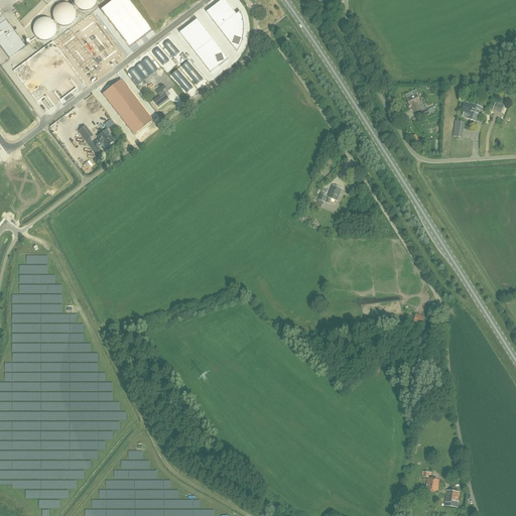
[(113,0),(100,10),(129,48),(152,30),(129,0),(113,0)]
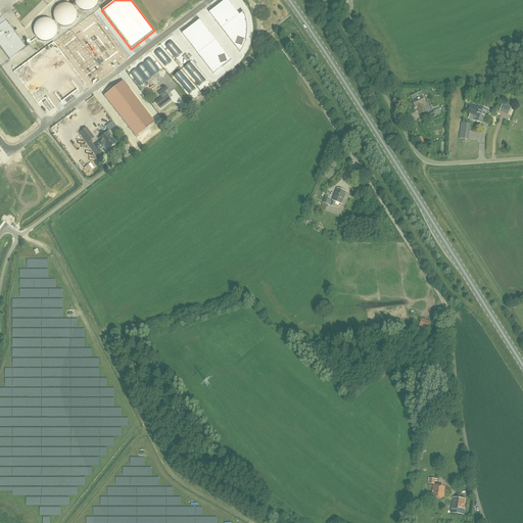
[(228,0),(225,0),(209,12),(240,53),(241,51),(242,49),(243,48),(243,46),(244,45),(245,43),(245,41),(246,39),(246,38),(246,36),(247,34),(247,32),(247,30),(247,29),(247,27),(247,25),(246,22),(246,20),(246,19),(245,17),(245,15),(244,13),(243,12),(239,15),(228,0)]
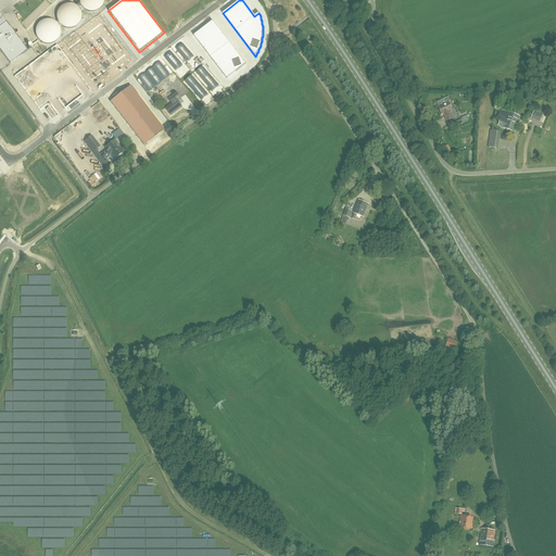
[(96,20),(84,29),(115,71),(128,61),(96,20)]
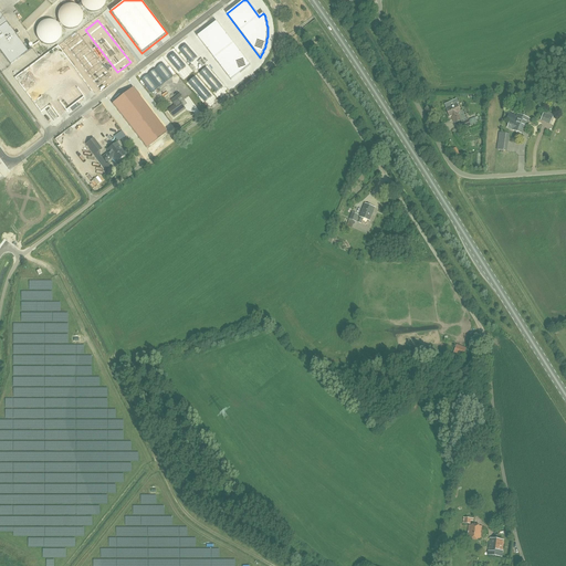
[(217,21),(198,37),(231,80),(250,65),(217,21)]
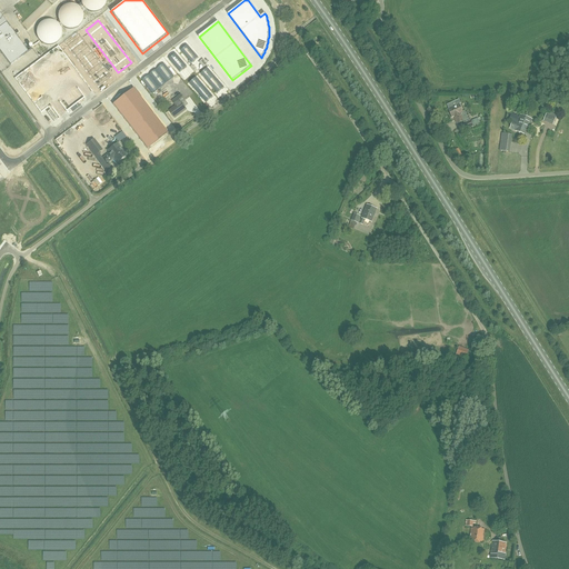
[(0,27),(0,51),(10,65),(28,52),(7,22),(0,27)]
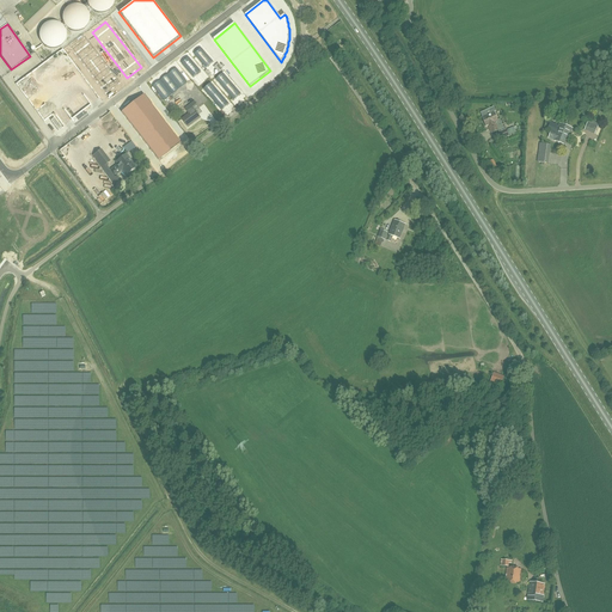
[(84,38),(71,49),(105,95),(118,84),(84,38)]
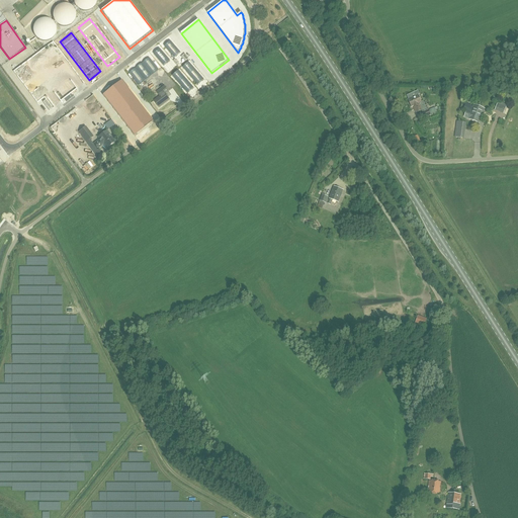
[(170,40),(164,46),(174,58),(180,53),(170,40)]
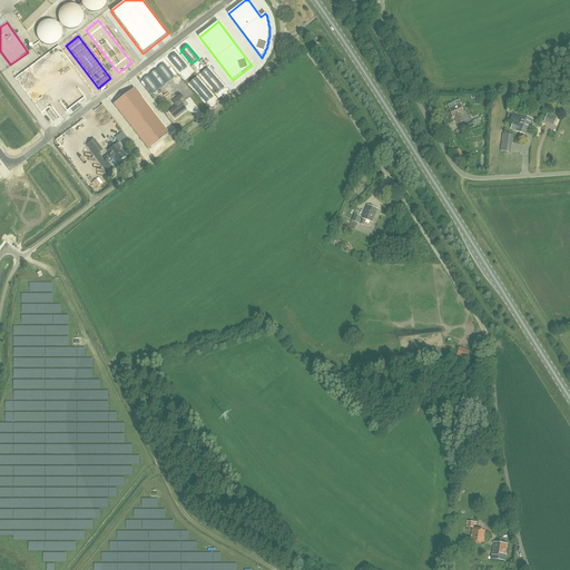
[(176,53),(169,59),(179,72),(186,67),(176,53)]
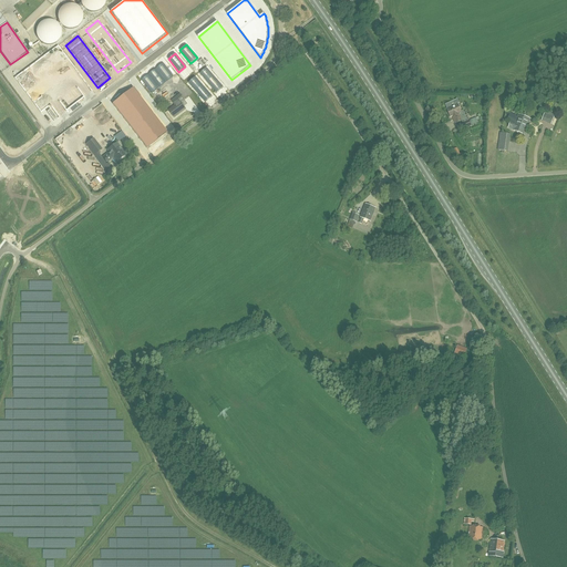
[(163,63),(156,69),(166,82),(174,75),(163,63)]
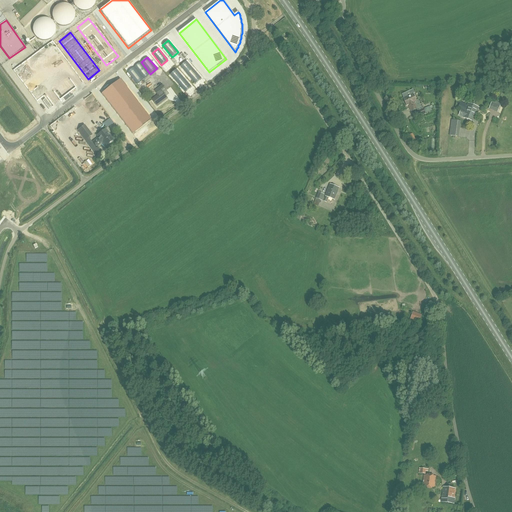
[(187,61),(181,67),(195,84),(202,79),(187,61)]
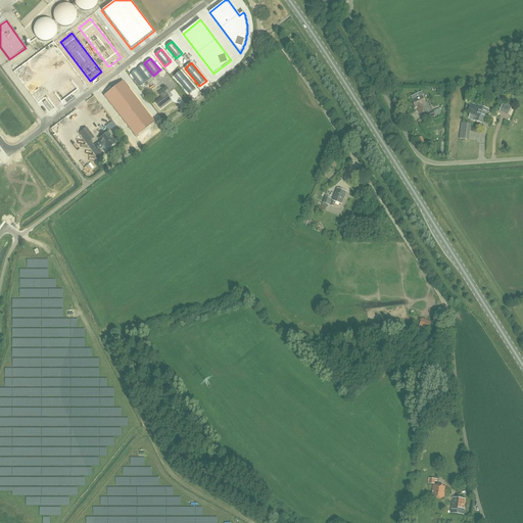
[(144,63),(137,68),(146,81),(153,76),(144,63)]
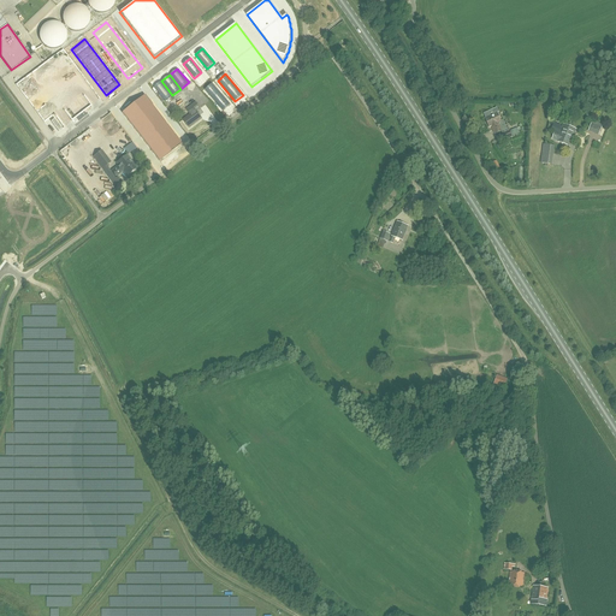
[(161,81),(153,87),(165,101),(172,95),(161,81)]
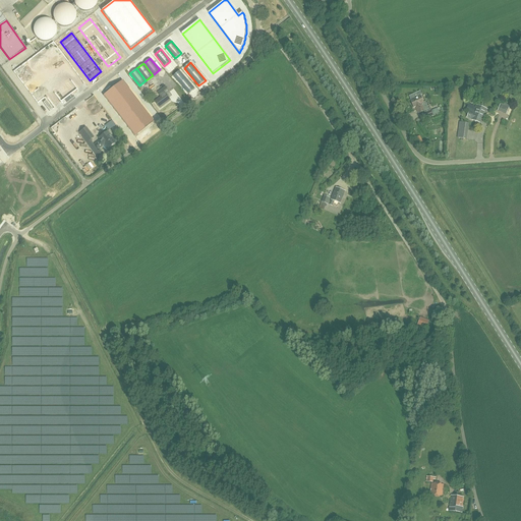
[(180,70),(173,76),(188,94),(194,89),(180,70)]
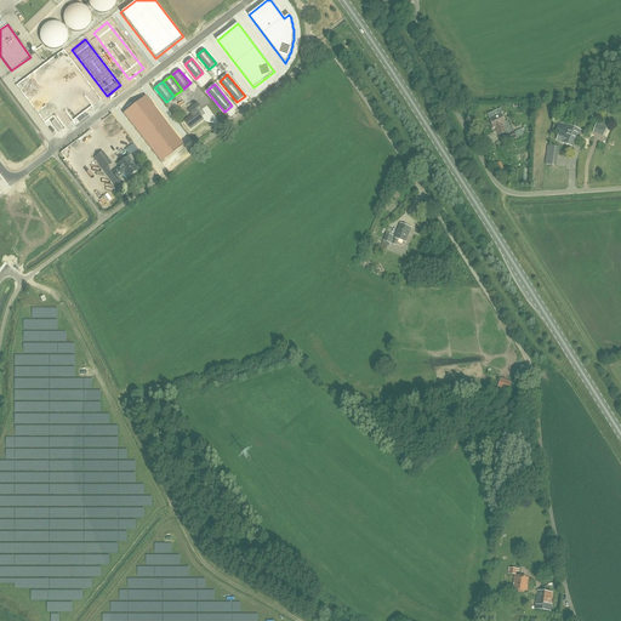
[(123,114),(160,163),(183,144),(146,96),(123,114)]
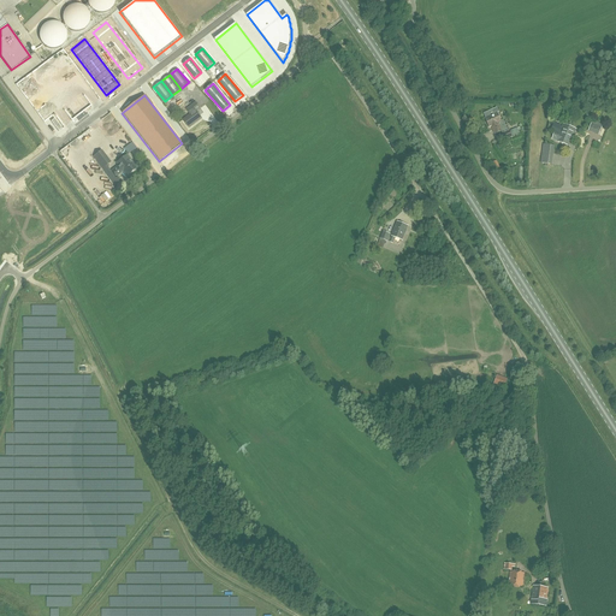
[(189,128),(201,118),(196,111),(196,110),(197,111),(200,108),(195,102),(187,110),(190,114),(183,120),(184,120),(185,124),(189,128)]
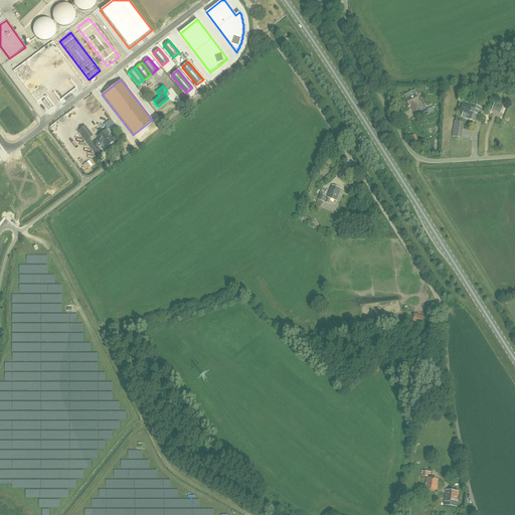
[(410,92),(404,95),(406,99),(405,99),(408,107),(410,106),(413,112),(418,110),(419,109),(422,116),(427,114),(424,107),(422,107),(420,101),(418,102),(415,95),(412,96),(410,92)]
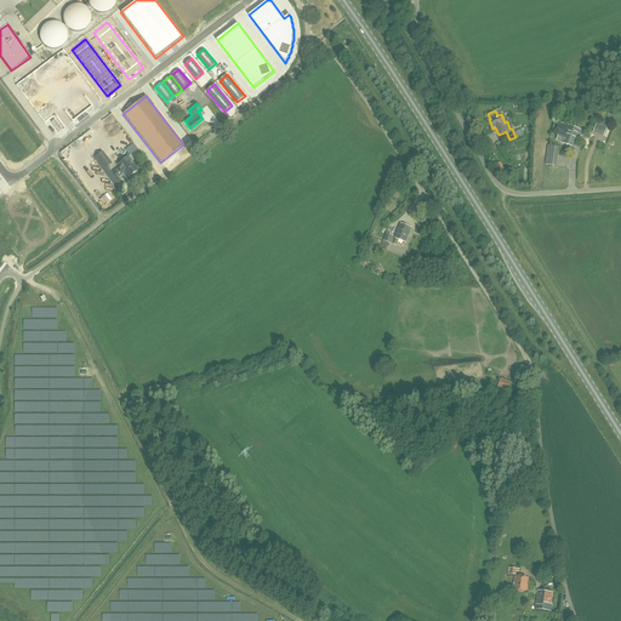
[(112,117),(104,120),(115,137),(123,134),(112,117)]
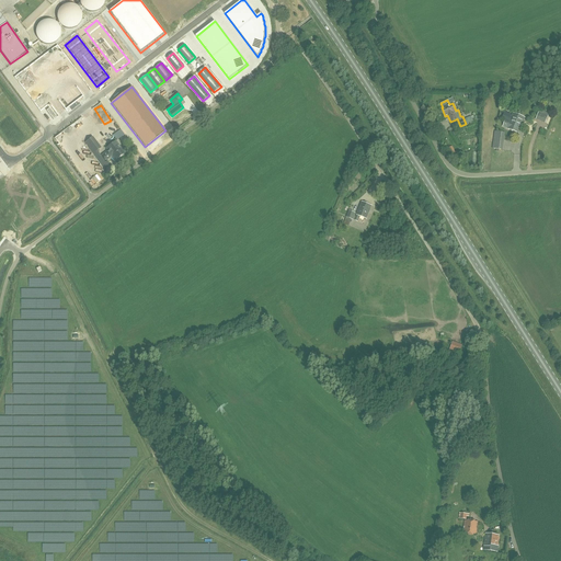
[(49,109),(46,111),(53,119),(56,117),(49,109)]
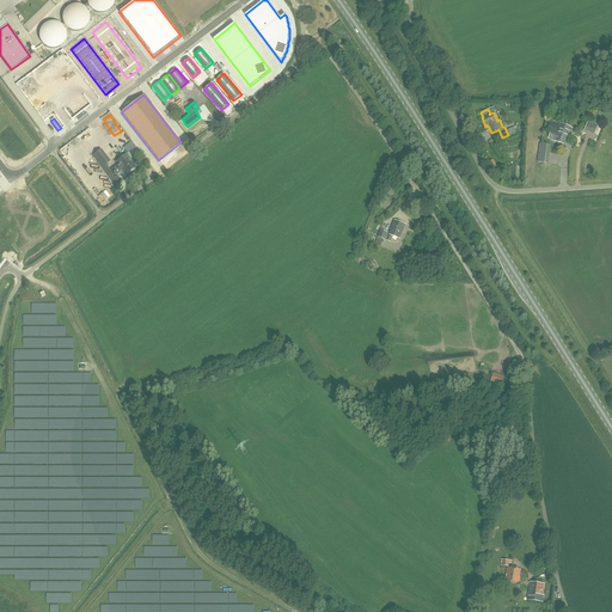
[(550,124),(548,129),(551,130),(549,138),(554,139),(552,140),(565,145),(573,128),(560,123),(558,127),(557,127),(550,124)]
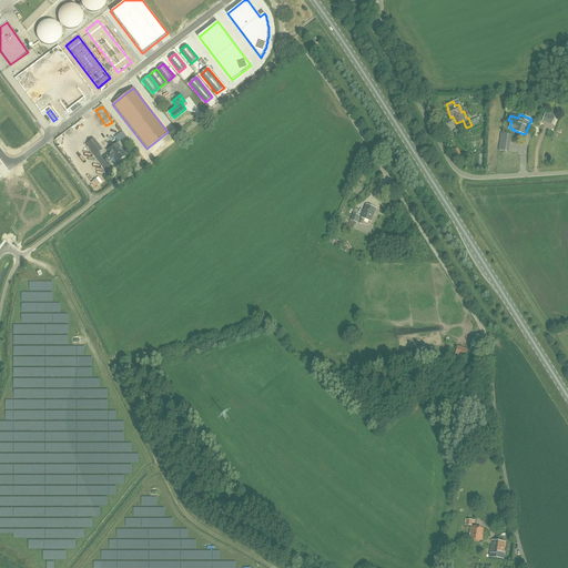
[(4,129),(16,148),(24,142),(17,129),(10,133),(8,130),(7,130),(6,128),(4,129)]
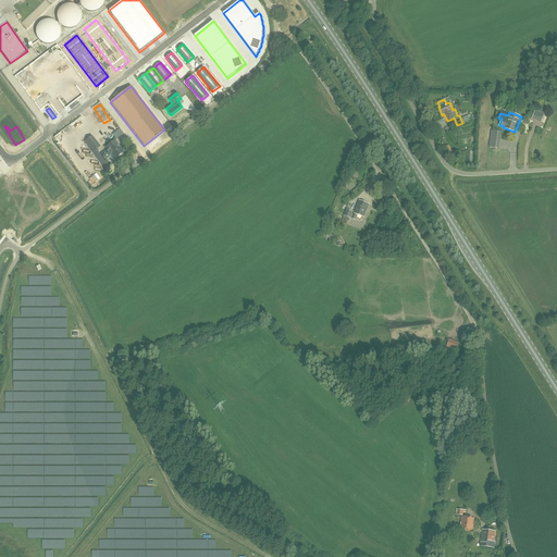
[(492,131),(490,147),(498,149),(500,132),(492,131)]
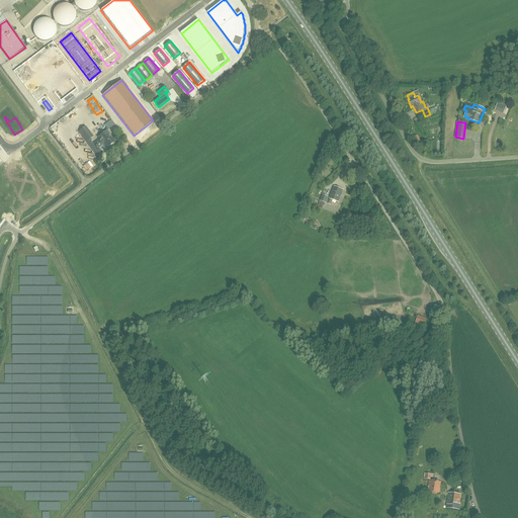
[(94,152),(97,150),(89,140),(93,137),(85,126),(78,132),(93,152),(94,152)]
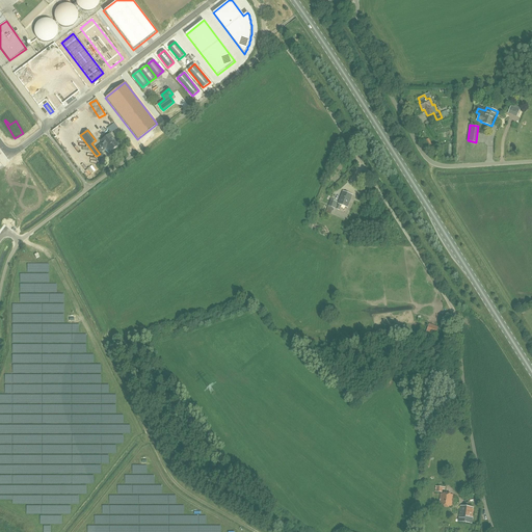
[(109,152),(118,144),(110,133),(101,140),(102,142),(96,148),(100,153),(106,148),(109,152)]
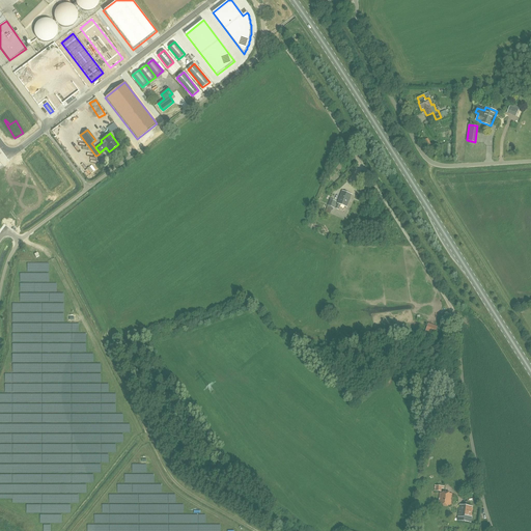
[(100,154),(96,156),(100,161),(106,157),(102,151),(100,154)]
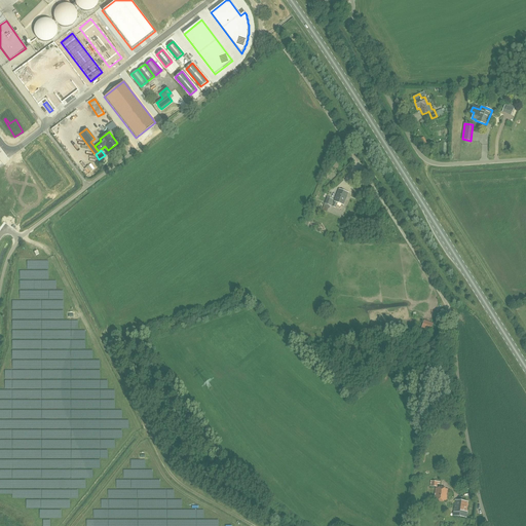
[(343,205),(348,193),(339,189),(332,207),(336,208),(338,202),(343,205)]
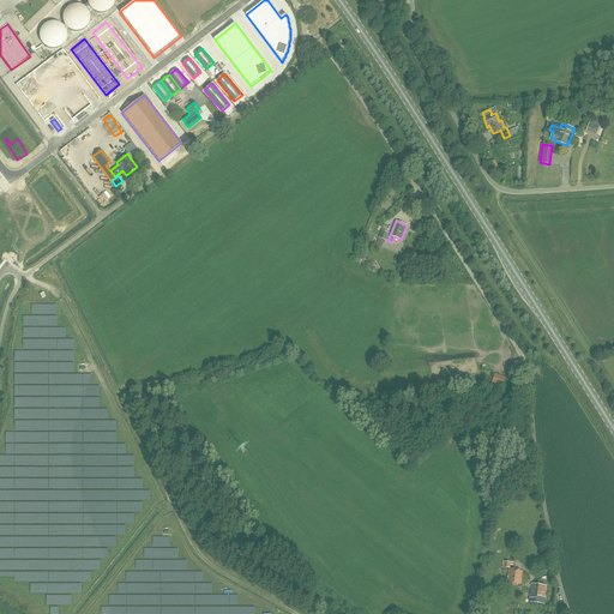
[(390,233),(385,232),(381,230),(379,238),(385,240),(386,241),(390,233)]
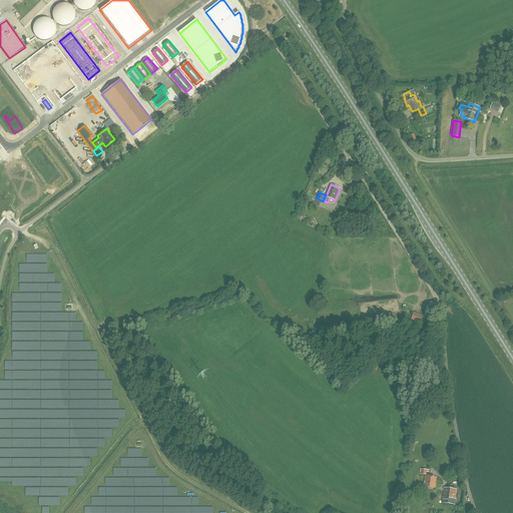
[(24,245),(23,248),(19,246),(18,249),(19,250),(18,253),(21,254),(22,251),(25,253),(28,247),(24,245)]
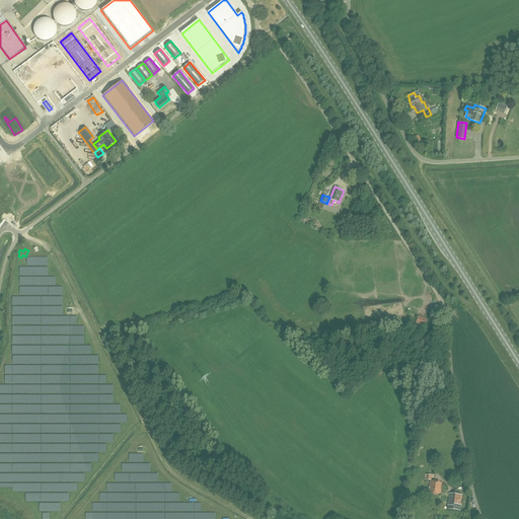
[(419,315),(416,323),(415,325),(425,327),(425,326),(428,318),(419,315)]
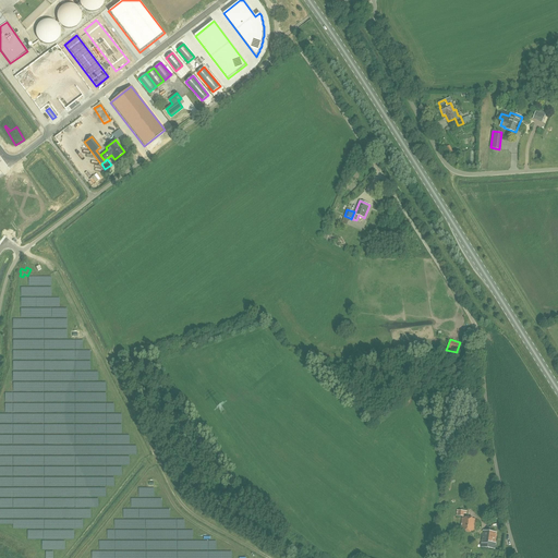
[(474,532),(475,519),(462,518),(461,530),(474,532)]
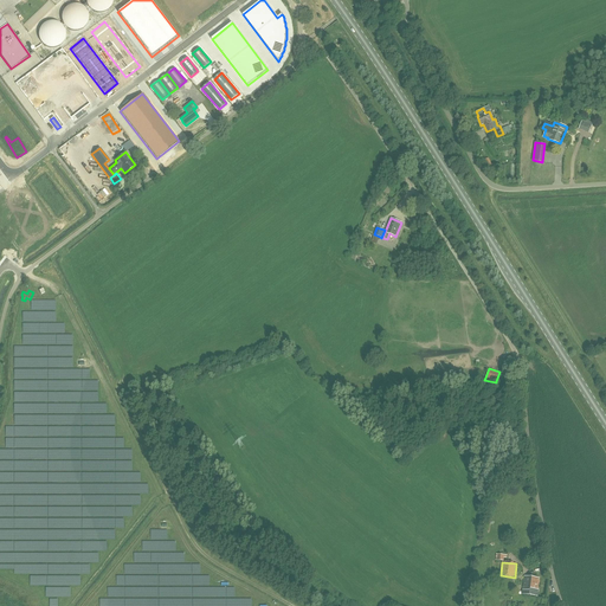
[(537,590),(539,578),(524,577),(522,594),(537,595),(539,590),(537,590)]
